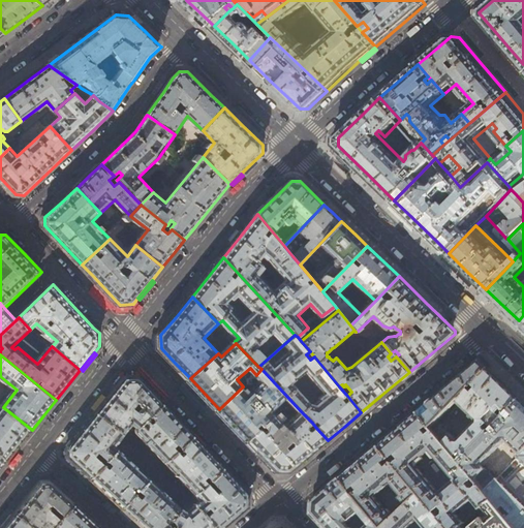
[(485,360),(450,389),(423,411),(435,426),(442,418),(461,400),(493,367),(490,365),(485,360)]
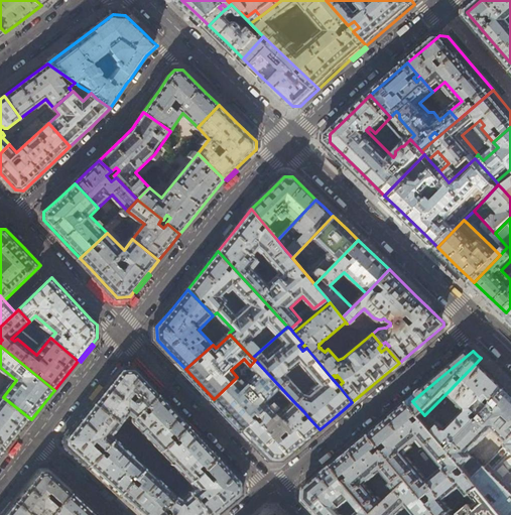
[(497,374),(481,358),(450,390),(470,409),(451,428),(431,408),(424,415),(427,418),(441,436),(453,448),(510,389),(510,387),(497,374)]
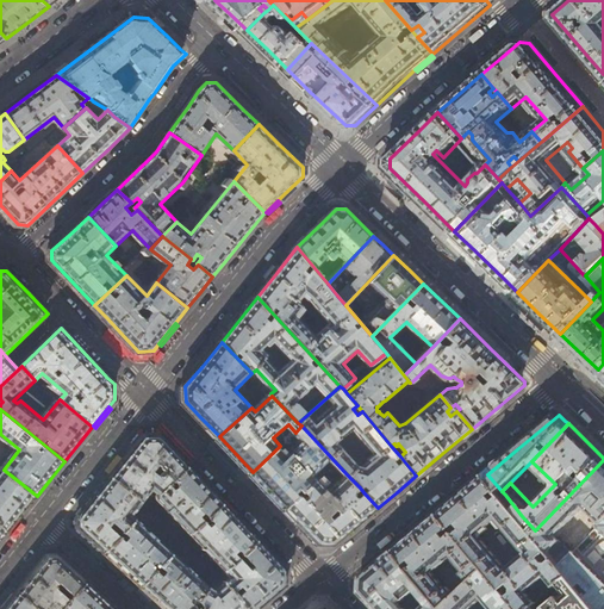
[(269,491),(287,509),(318,477),(315,473),(331,458),(302,426),(296,433),(280,446),(253,472),(269,491)]
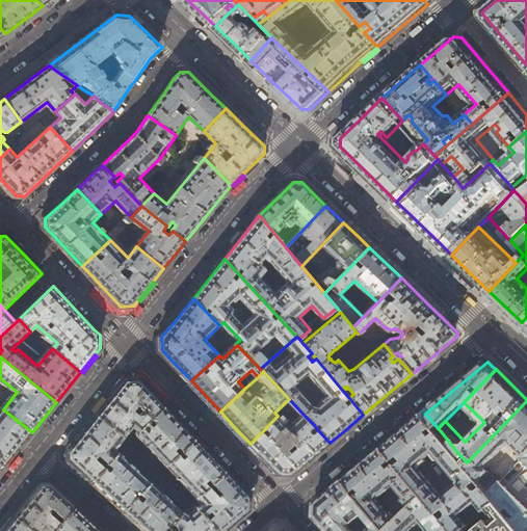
[(151,390),(140,379),(128,379),(116,394),(99,416),(126,436),(135,425),(139,430),(139,431),(150,422),(154,418),(166,406),(151,390)]
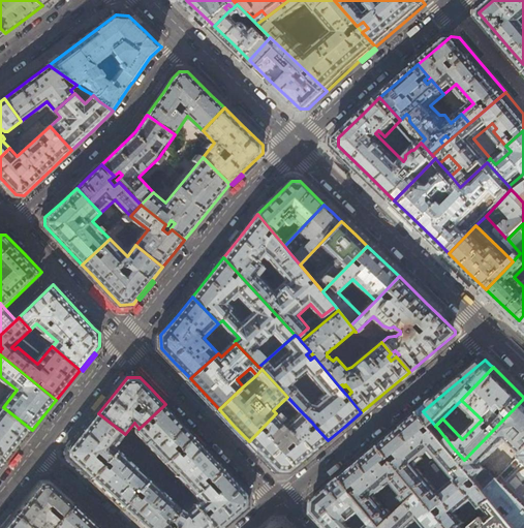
[(523,399),(464,460),(479,478),(480,478),(490,468),(486,464),(506,442),(506,443),(511,438),(523,449),(523,399)]
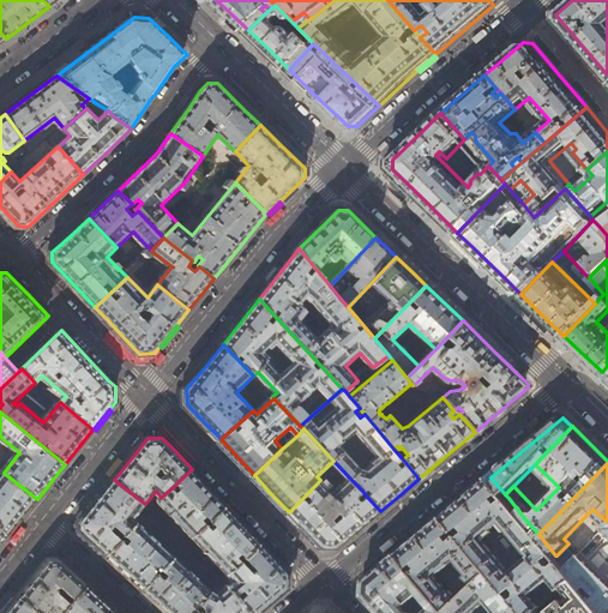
[(192,469),(178,482),(181,488),(178,492),(173,487),(161,498),(161,500),(161,502),(194,536),(208,524),(204,521),(209,516),(212,520),(227,505),(208,486),(192,469)]
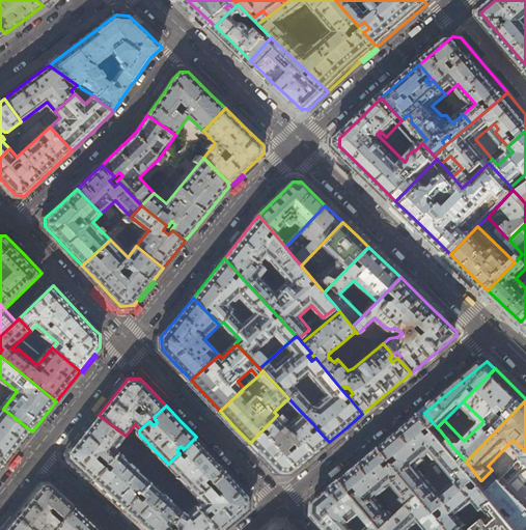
[(0,455),(7,462),(20,446),(32,431),(3,409),(0,411),(0,455)]
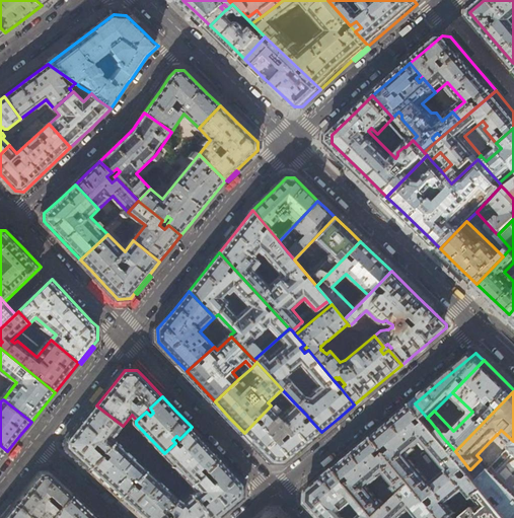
[(282,417),(271,405),(244,433),(260,449),(272,462),(284,463),(303,447),(321,432),(309,419),(305,423),(301,420),(306,415),(295,403),(282,417)]
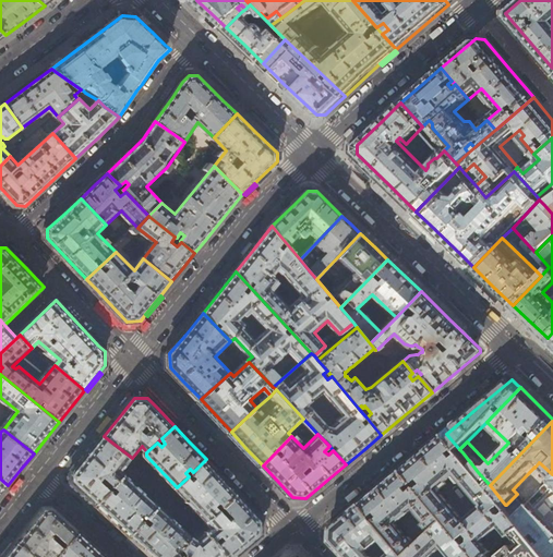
[(472,541),(468,545),(469,547),(473,553),(478,556),(488,556),(492,554),(495,552),(487,541),(503,527),(512,537),(515,535),(525,527),(517,518),(511,510),(504,515),(500,509),(505,505),(490,485),(478,472),(463,452),(456,458),(452,452),(457,448),(458,450),(459,449),(446,434),(428,449),(405,469),(416,482),(422,477),(425,482),(420,487),(447,519),(453,527),(464,540),(468,535),(472,541)]
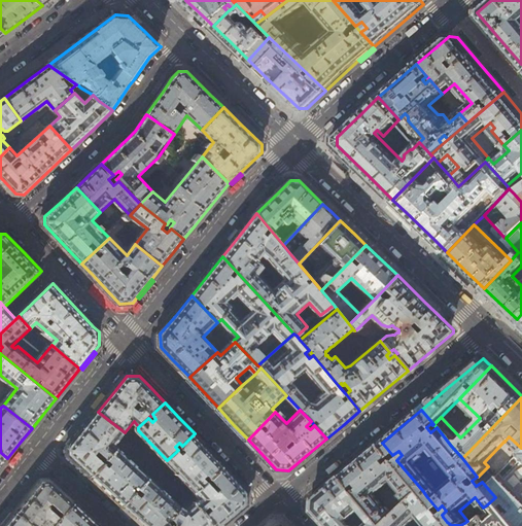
[(82,431),(70,447),(70,455),(82,465),(94,476),(119,449),(115,445),(125,432),(98,412),(82,431)]
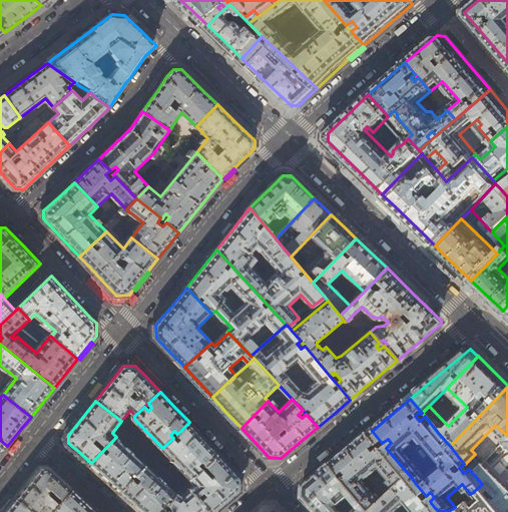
[(189,422),(177,434),(181,439),(177,443),(173,438),(162,448),(191,479),(202,469),(198,465),(202,461),(206,465),(219,453),(206,440),(189,422)]
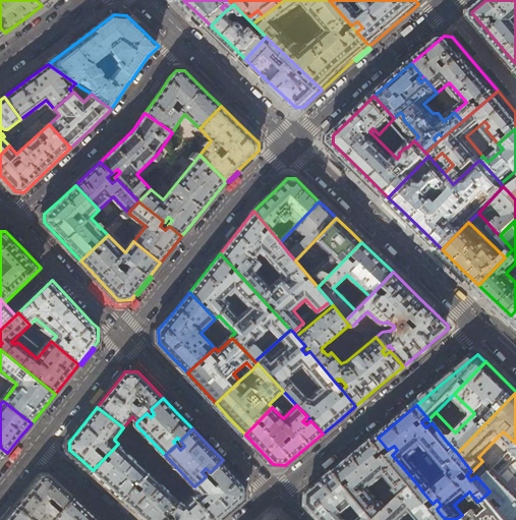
[(388,450),(378,438),(360,452),(339,470),(349,481),(354,477),(357,481),(352,485),(381,519),(393,508),(387,501),(385,502),(374,488),(390,475),(400,487),(398,489),(404,497),(414,487),(417,484),(391,454),(386,459),(383,455),(388,450)]
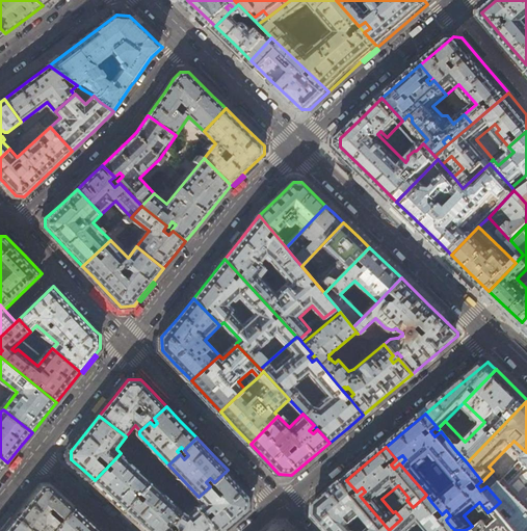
[(153,482),(121,453),(95,480),(107,493),(113,498),(127,510),(153,482)]
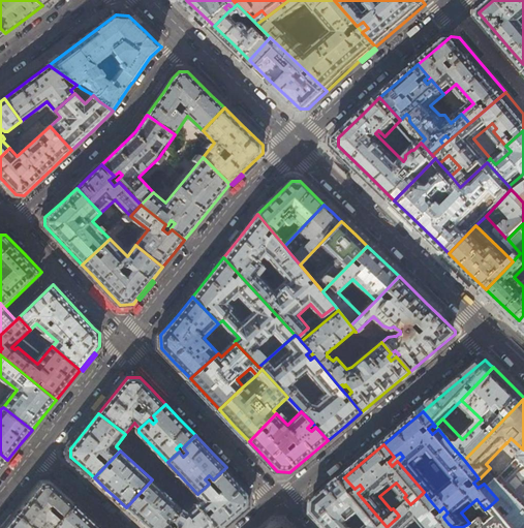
[(223,527),(236,518),(249,506),(250,493),(238,479),(226,467),(213,479),(209,484),(197,494),(203,500),(197,504),(217,527),(223,527)]
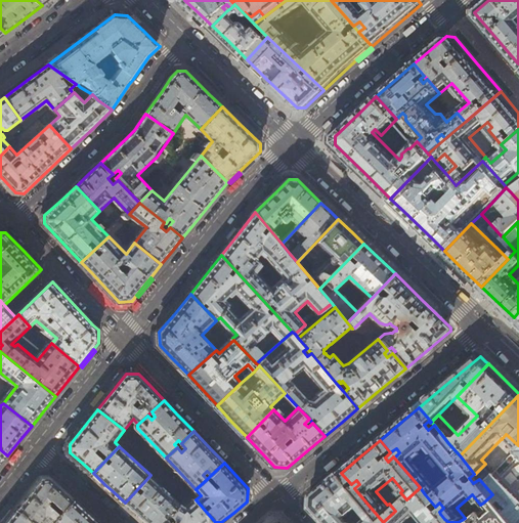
[(341,473),(328,483),(314,494),(314,500),(313,508),(328,522),(382,522),(383,522),(354,488),(351,484),(341,473)]
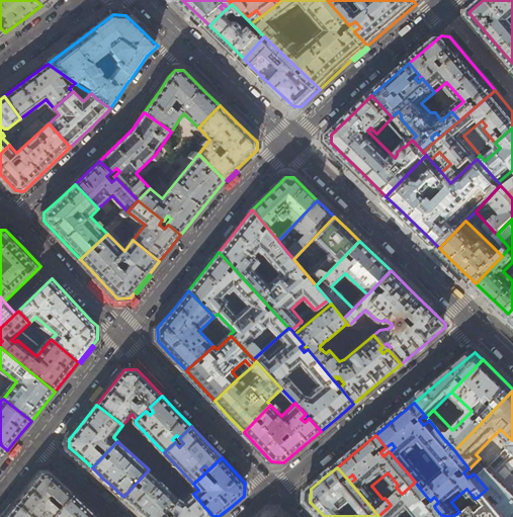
[(512,480),(510,478),(507,481),(501,475),(499,476),(492,467),(480,481),(487,489),(507,514),(509,516),(512,516),(512,480)]
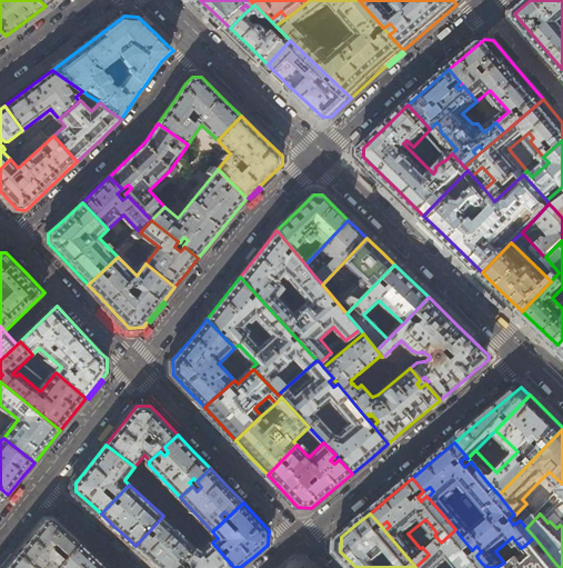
[(198,548),(163,516),(136,546),(153,561),(159,567),(178,567),(183,564),(178,559),(182,555),(187,559),(198,548)]
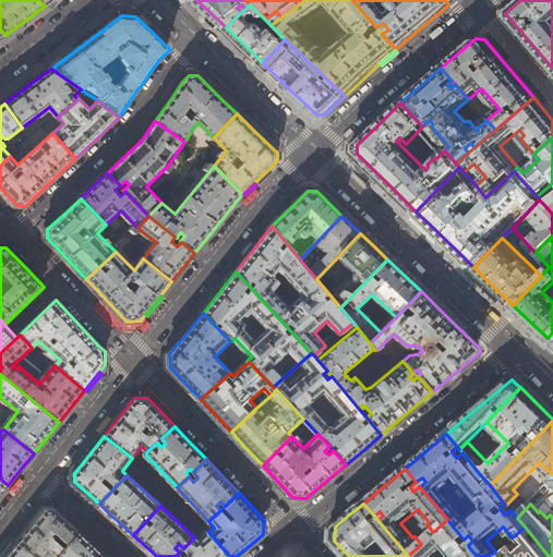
[(58,556),(82,532),(68,520),(55,507),(46,508),(35,521),(19,542),(36,556),(48,556),(51,555),(53,556),(58,556)]
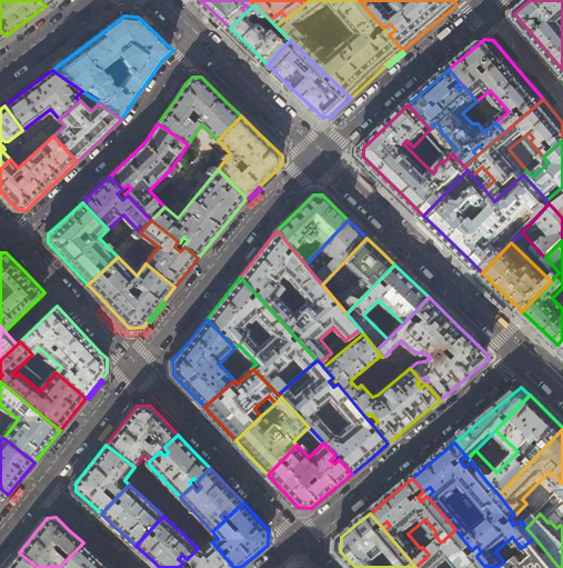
[(136,546),(121,532),(119,536),(133,549),(136,546)]
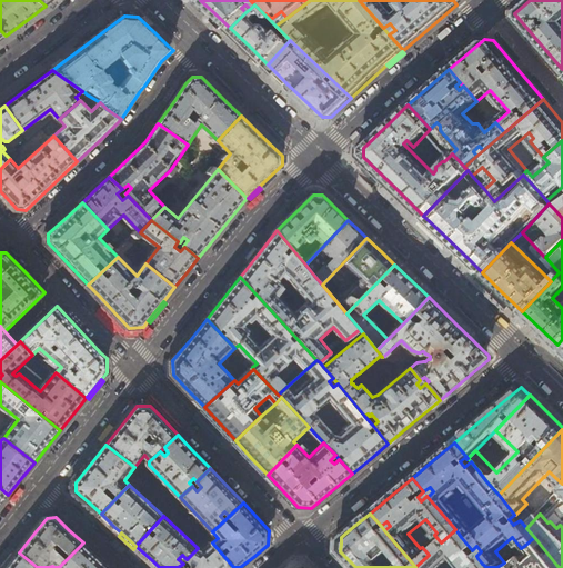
[(458,539),(452,532),(441,542),(429,555),(415,567),(414,567),(441,567),(453,558),(461,567),(476,567),(482,564),(478,558),(474,561),(468,552),(472,550),(461,537),(458,539)]
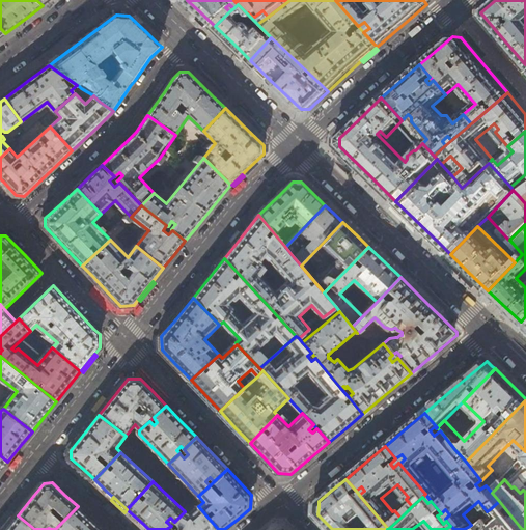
[(517,529),(520,527),(499,501),(490,509),(496,518),(492,521),(490,519),(477,528),(478,529),(470,529),(468,527),(464,529),(517,529)]
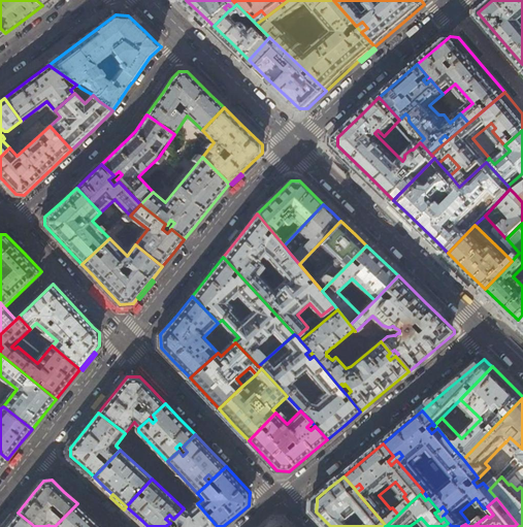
[(90,515),(77,503),(55,526),(101,526),(102,526),(90,515)]
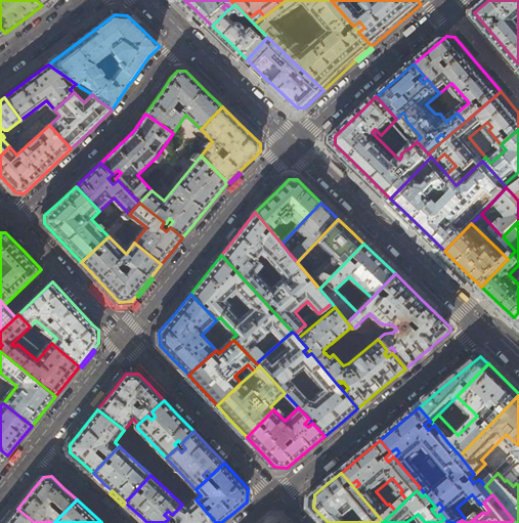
[(183,506),(182,505),(172,515),(169,519),(164,522),(215,522),(196,499),(187,507),(183,506)]
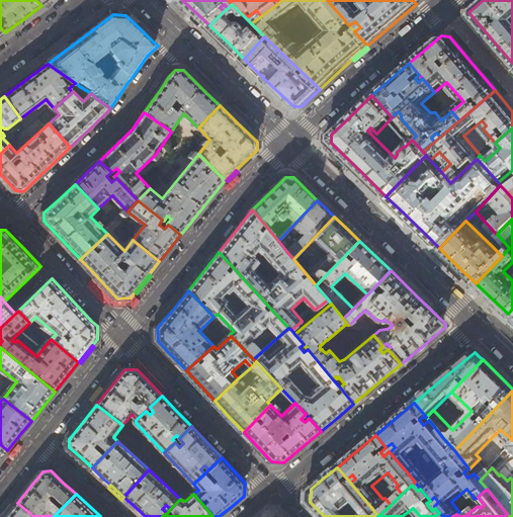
[(33,516),(17,503),(6,516),(5,516),(33,516)]
